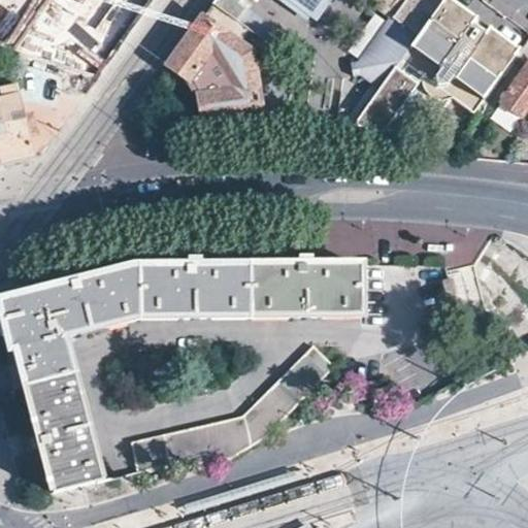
[(129,32),(80,0),(52,0),(14,55),(51,67),(65,69),(80,72),(98,75),(129,32)]
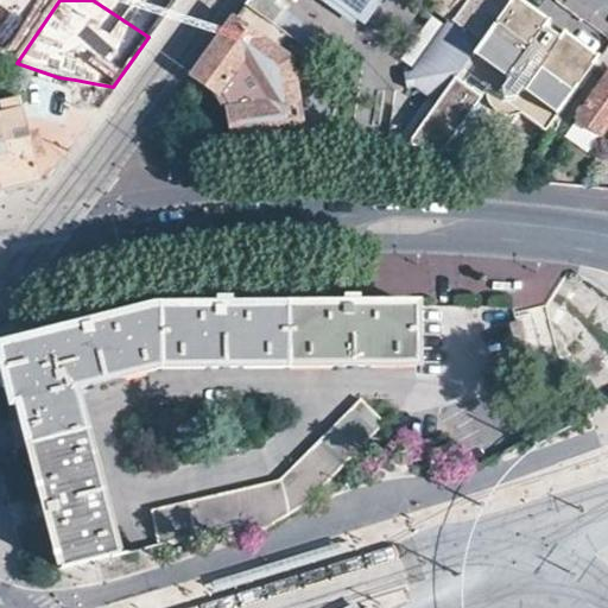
[(175,0),(93,0),(149,37),(175,0)]
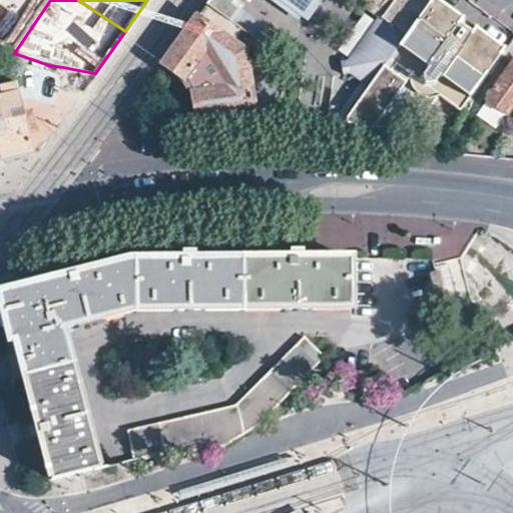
[(206,0),(187,26),(162,62),(182,79),(190,93),(194,117),(209,115),(253,112),(253,109),(270,109),(276,69),(269,68),(263,66),(260,62),(259,58),(262,53),(265,49),(272,49),(279,50),(281,35),(232,0),(206,0)]
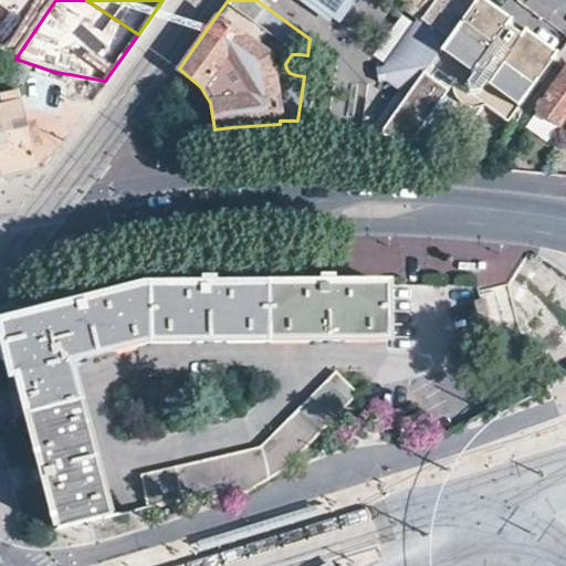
[(332,19),(338,23),(355,0),(423,0),(430,4),(419,20),(425,24),(389,73),(384,88),(400,101),(425,65),(471,0),(297,0),(297,1),(328,23),(332,19)]
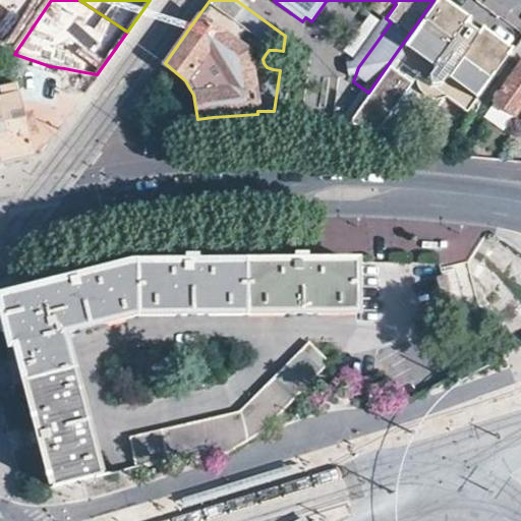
[(511,50),(440,0),(433,0),(391,60),(416,79),(425,77),(427,88),(438,87),(440,94),(466,113),(511,50)]
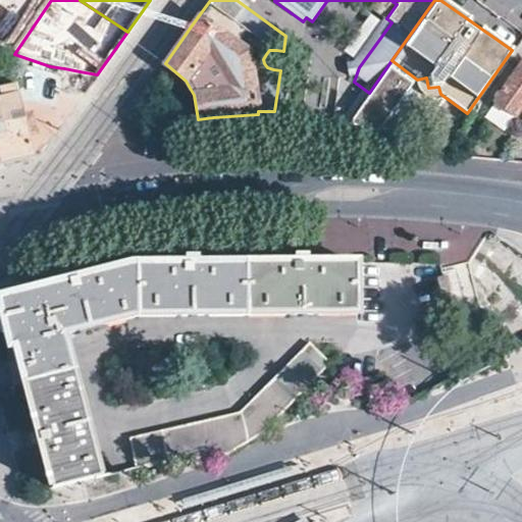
[(521,61),(491,102),(512,117),(515,113),(521,117),(521,61)]
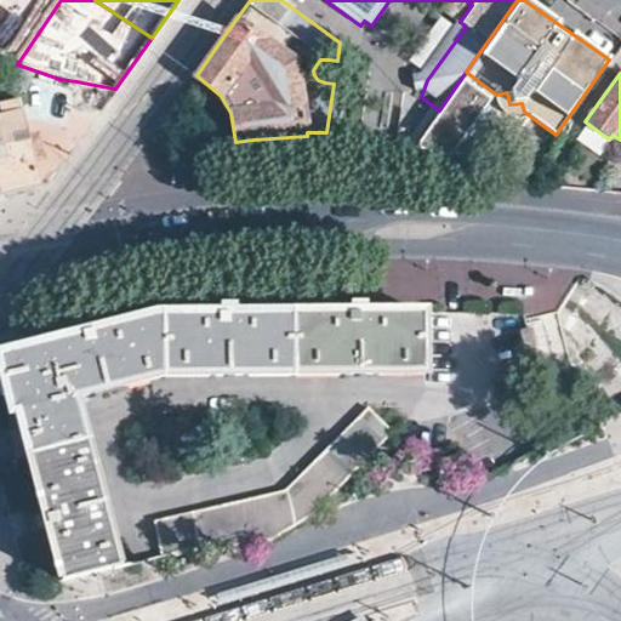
[(100,110),(115,89),(95,85),(77,81),(74,87),(68,106),(100,110)]
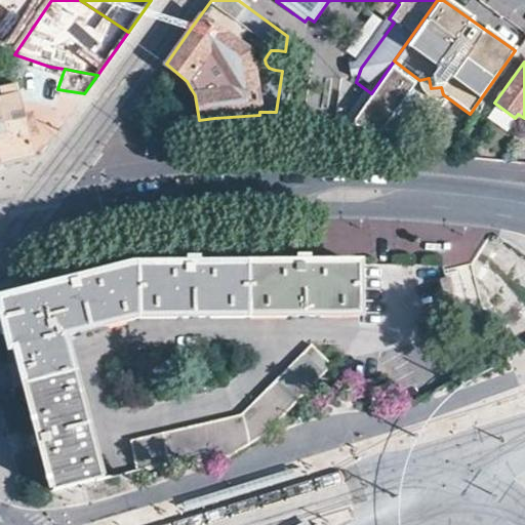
[(0,91),(1,95),(0,94),(0,163),(15,160),(34,156),(15,83),(0,86),(0,91)]
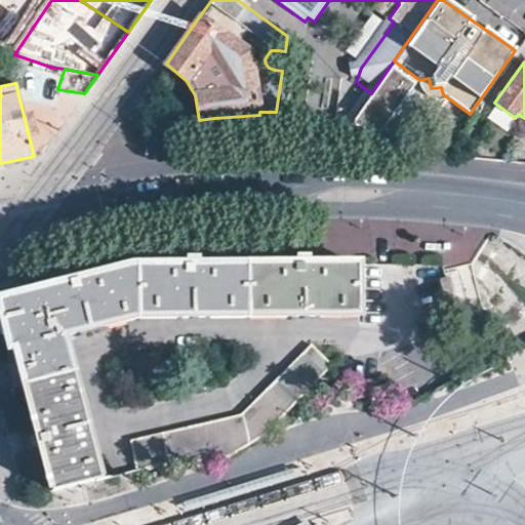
[(52,490),(95,480),(55,330),(138,310),(358,310),(358,264),(342,264),(263,264),(191,264),(131,265),(23,291),(0,296),(0,310),(10,347),(15,346),(52,490)]
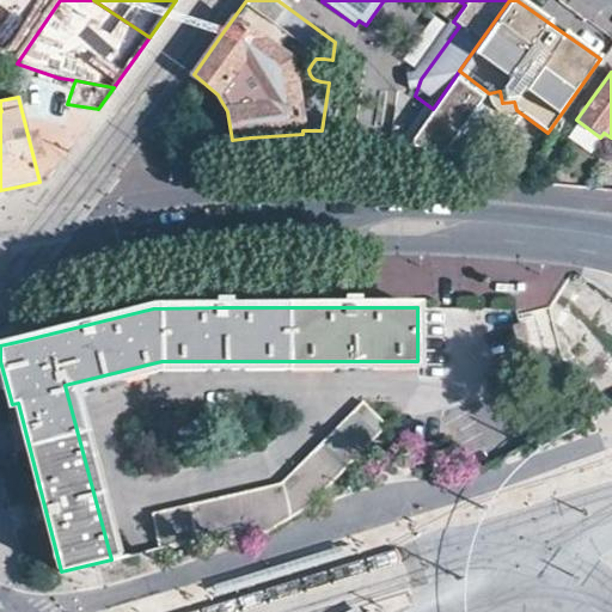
[(158,548),(231,527),(267,531),(305,506),(384,424),(359,401),(277,484),(152,518),(158,548)]
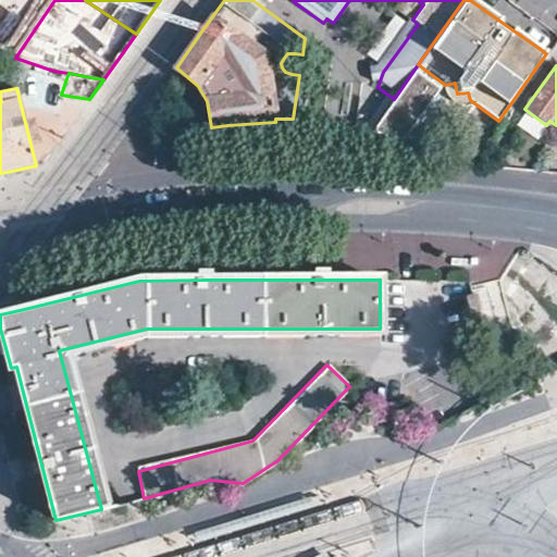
[(306,508),(302,498),(193,532),(196,542),(306,508)]
